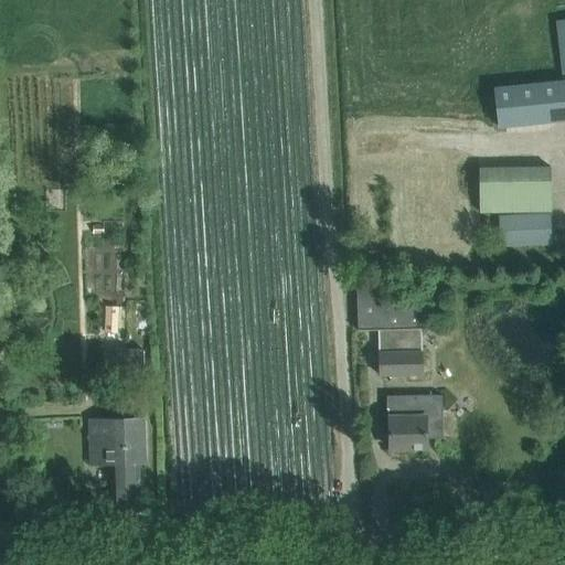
[(564,78),(504,85),(496,86),(498,114),(500,127),(564,119),(564,78)]
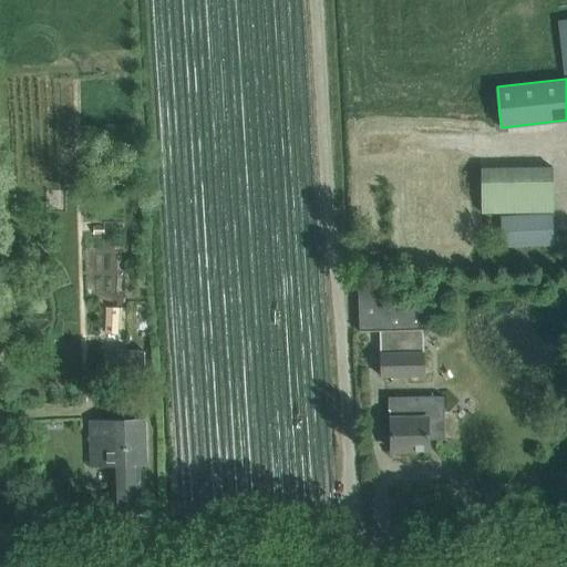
[(554,247),(553,215),(500,217),(501,248),(554,247)]
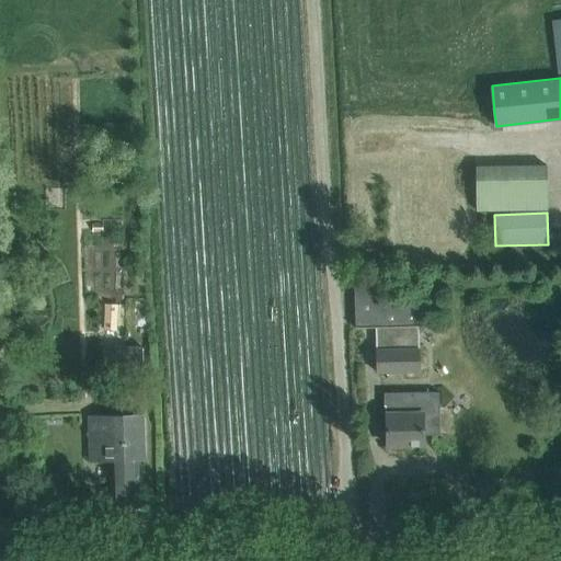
[(377,285),(354,286),(355,329),(376,328),(378,371),(418,370),(415,300),(377,302),(377,285)]
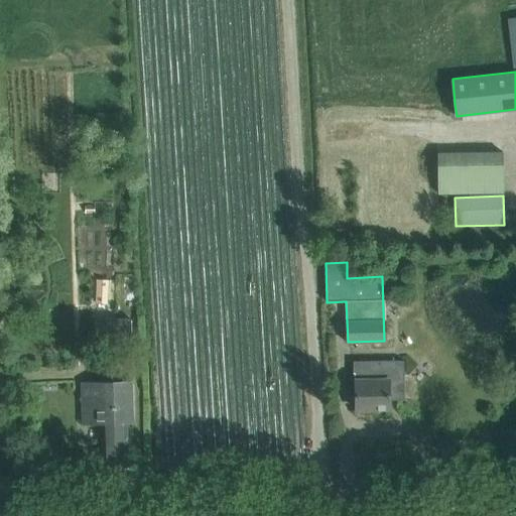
[(134,321),(93,323),(94,348),(134,347),(134,321)]
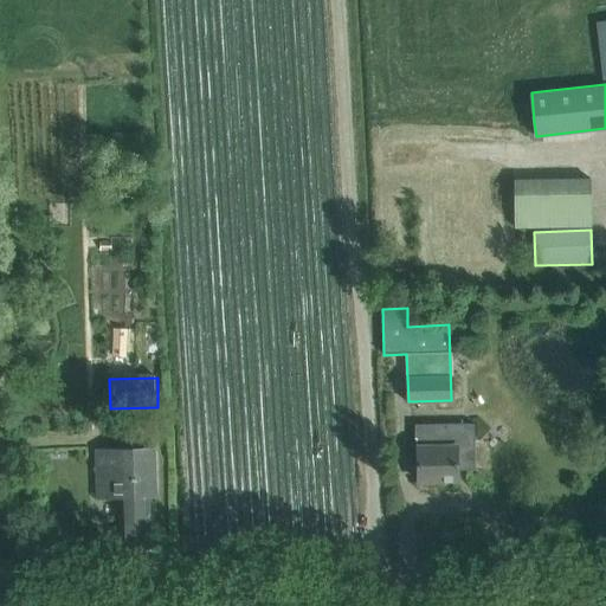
[(475,471),(474,424),(418,425),(419,482),(457,481),(457,471),(475,471)]
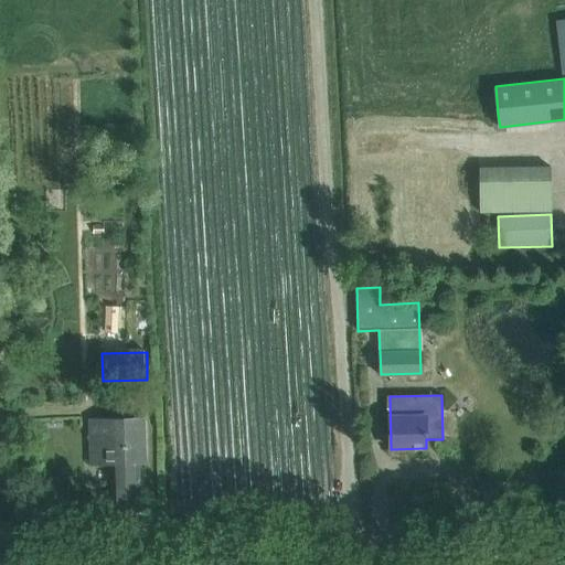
[(88,418),(89,441),(91,464),(112,462),(114,508),(139,508),(138,461),(145,461),(142,417),(88,418)]
